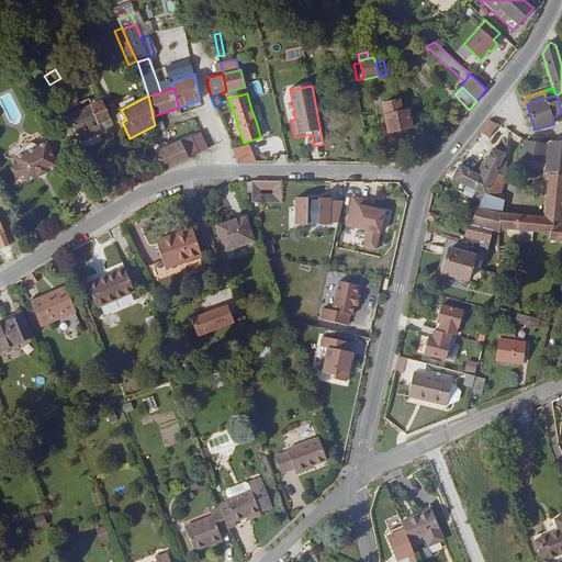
[(102,100),(91,105),(99,124),(111,120),(102,100)]
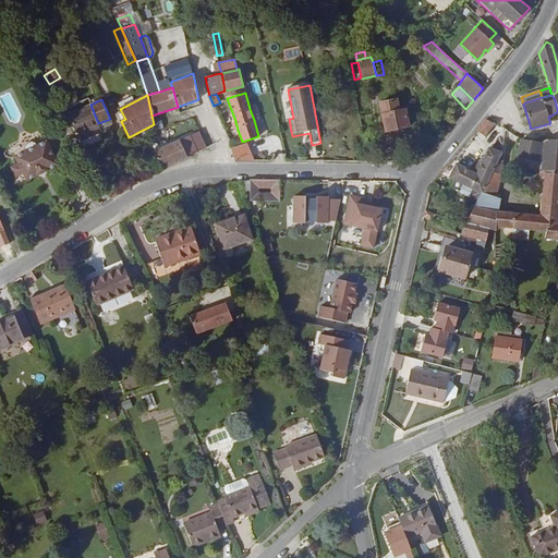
[(399,110),(398,99),(380,102),(386,132),(410,128),(405,109),(399,110)]
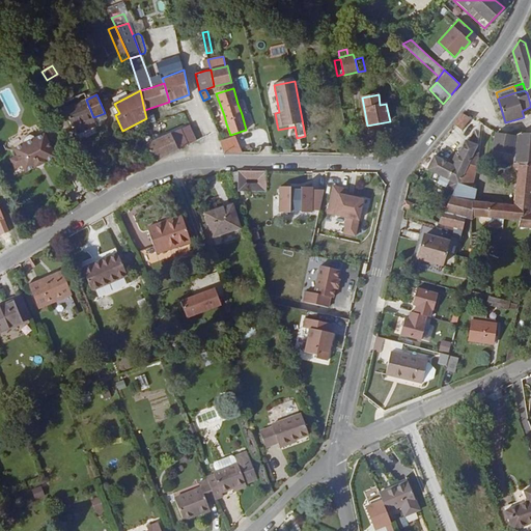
[(96,126),(93,117),(86,100),(64,108),(72,128),(75,127),(78,134),(96,126)]
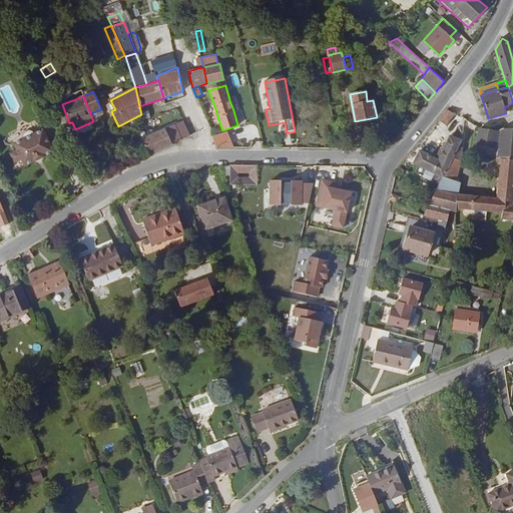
[(234,98),(229,100),(233,110),(237,109),(234,98)]
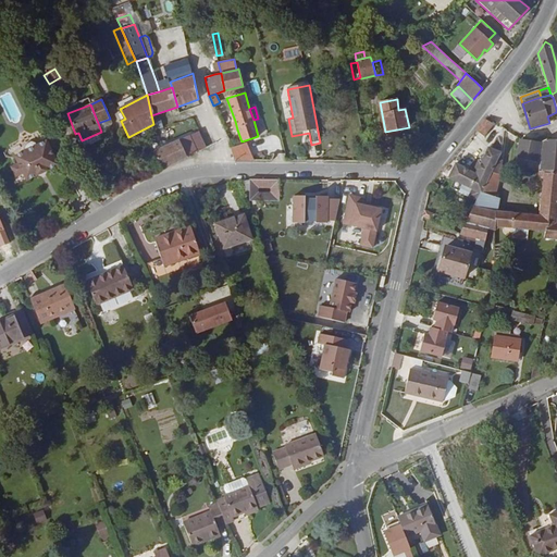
[(98,123),(101,132),(102,133),(108,131),(112,124),(110,119),(98,123)]
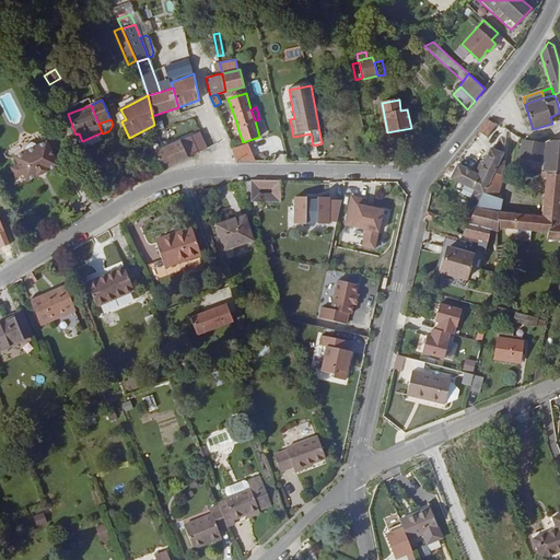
[(496,124),(489,119),(479,131),(487,137),(498,124),(496,123),(496,124)]
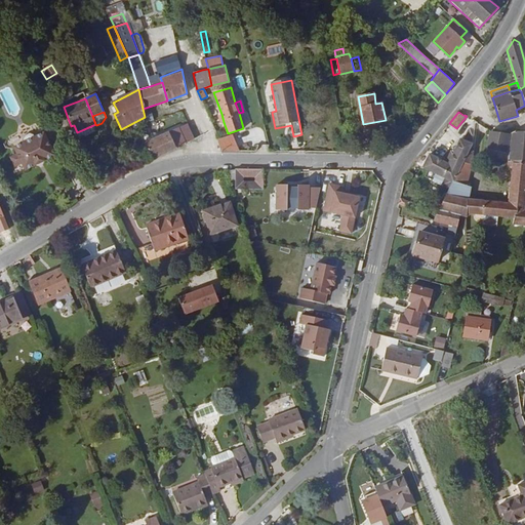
[(184,125),(178,127),(186,144),(191,140),(184,125)]
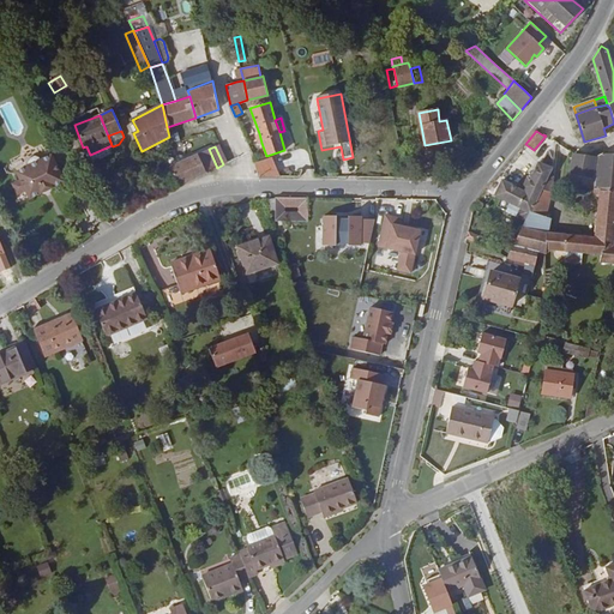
[(209,149),(198,154),(206,173),(217,168),(209,149)]
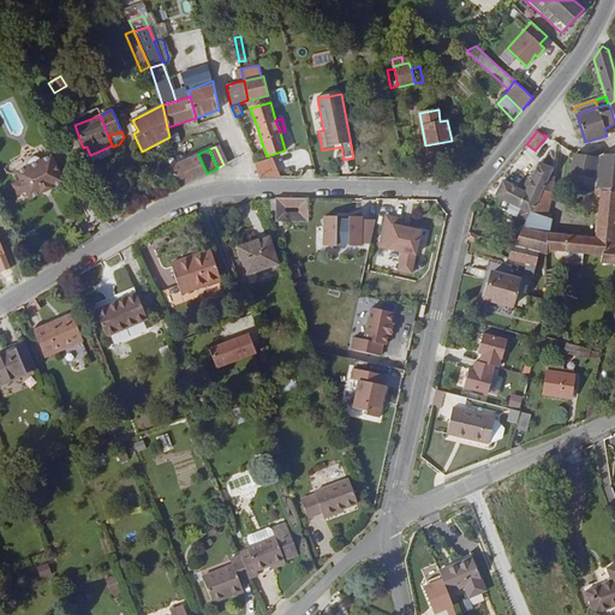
[(543,165),(539,162),(525,192),(503,180),(496,196),(523,209),(519,215),(527,220),(531,213),(549,175),(553,168),(556,153),(549,150),(543,165)]
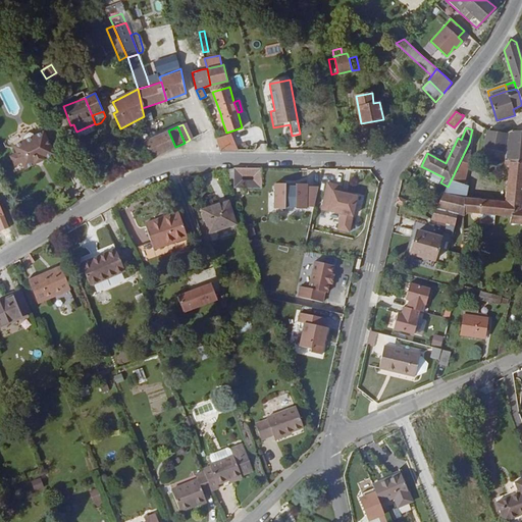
[(168,131),(145,142),(152,159),(175,147),(168,131)]
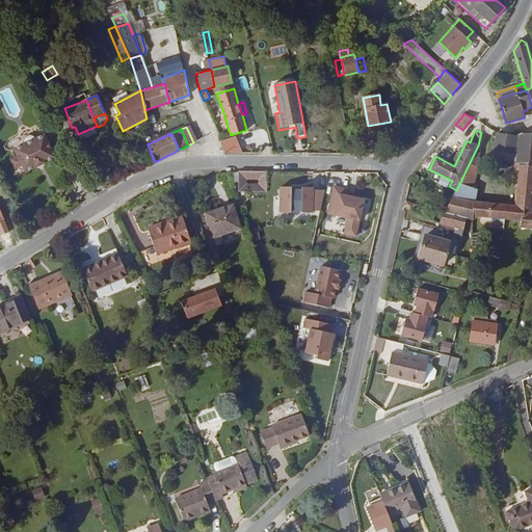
[(513,154),(516,136),(497,133),(494,151),(513,154)]
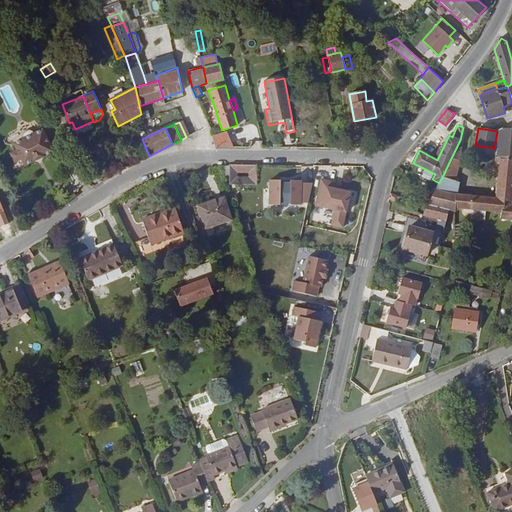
[(511,128),(502,128),(497,131),(494,148),(493,150),(497,152),(497,155),(496,157),(502,158),(502,159),(511,160),(511,128)]
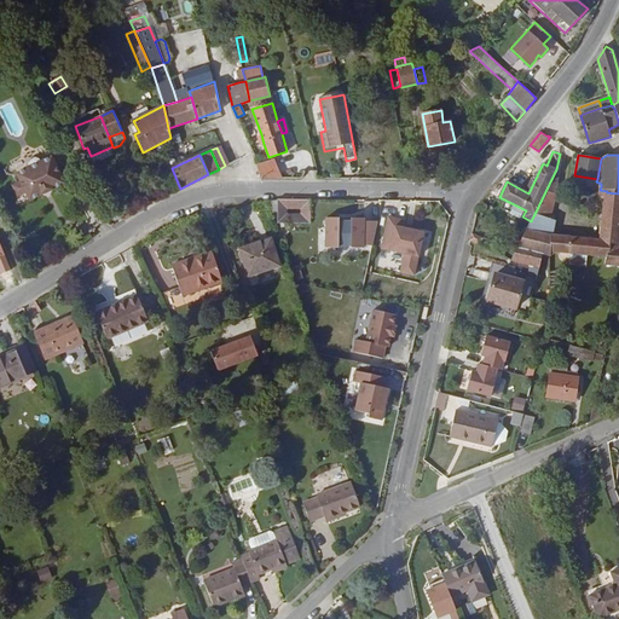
[(35,202),(69,181),(53,156),(42,162),(41,160),(36,158),(29,162),(28,167),(30,169),(19,175),(24,184),(18,187),(17,189),(22,197),(24,198),(30,194),(35,202)]
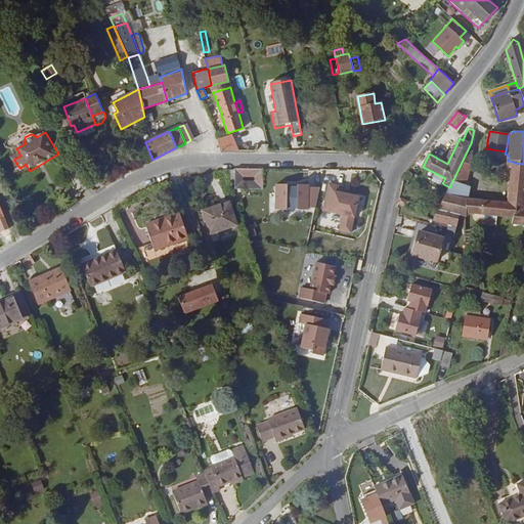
[(238,150),(231,135),(217,140),(220,150),(238,150)]
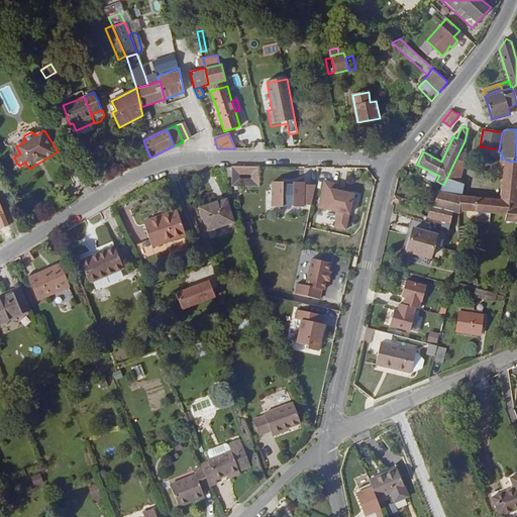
[(498,151),(499,149),(480,146),(479,152),(502,157),(502,153),(498,151)]
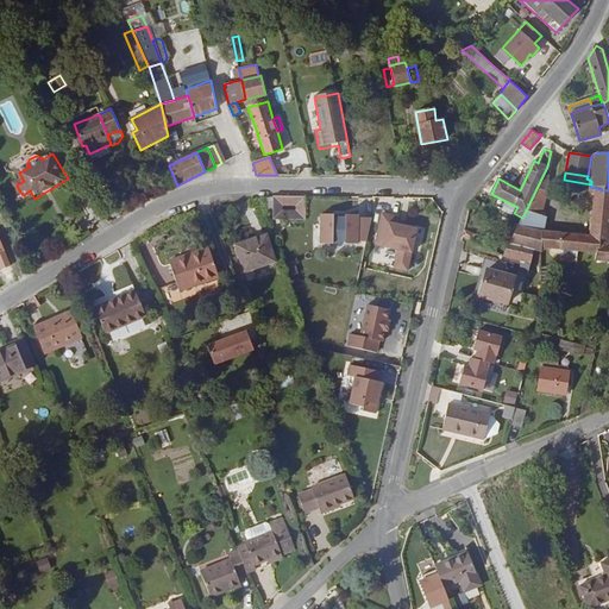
[(550,175),(544,174),(526,211),(541,215),(550,175)]
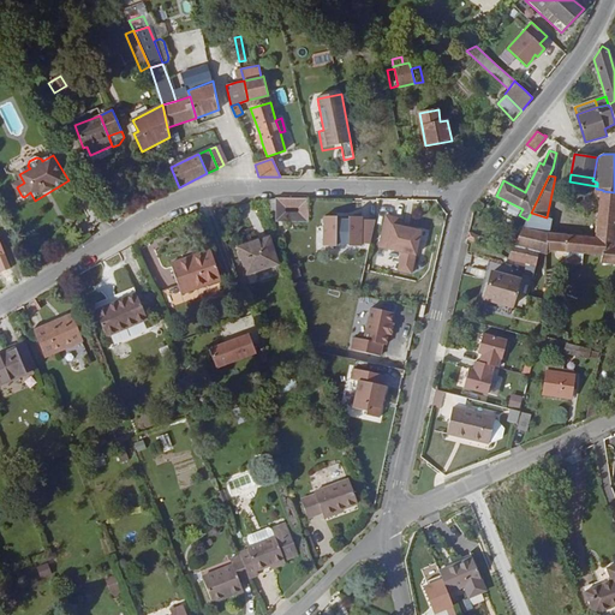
[(614,192),(603,191),(603,190),(596,189),(595,197),(599,198),(595,238),(544,232),(524,228),(514,246),(539,250),(602,256),(601,263),(614,264),(614,245),(614,246),(614,245),(614,192)]
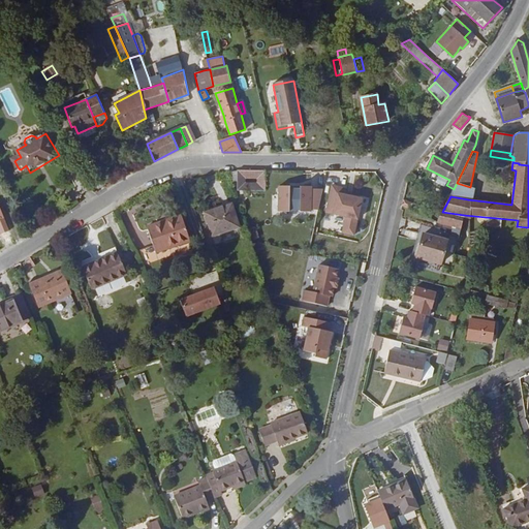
[(266,191),(266,170),(238,169),(238,170),(227,173),(230,182),(238,181),(238,190),(250,191),(266,191)]
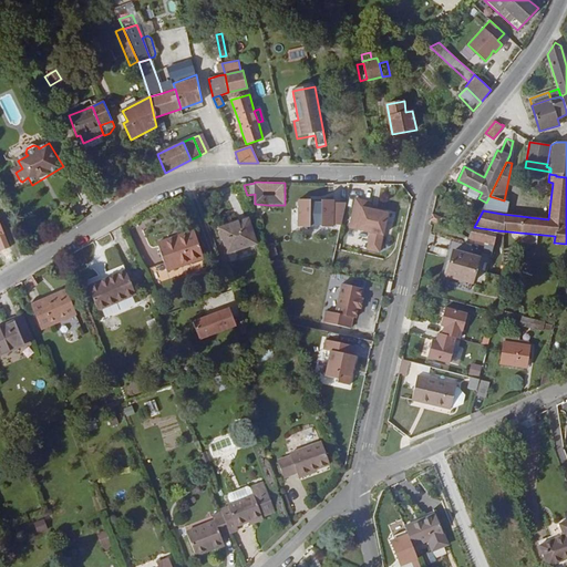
[(442,196),(447,189),(442,185),(439,189),(436,193),(442,196)]
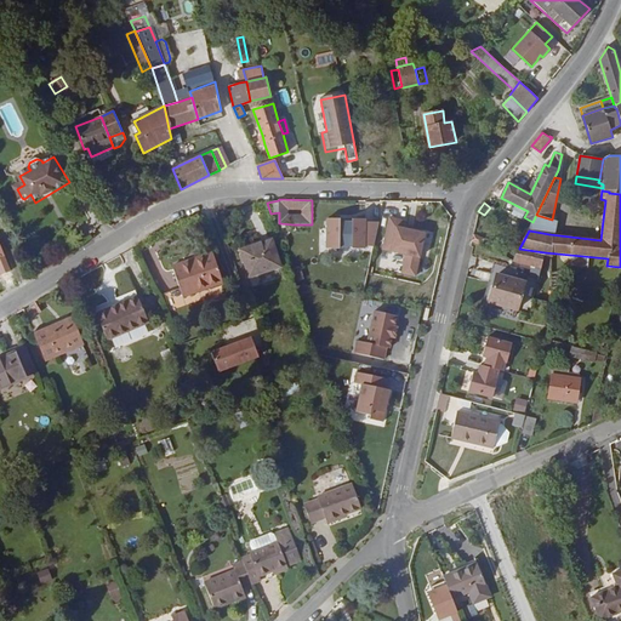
[(550,234),(552,220),(536,215),(533,222),(529,231),(550,234)]
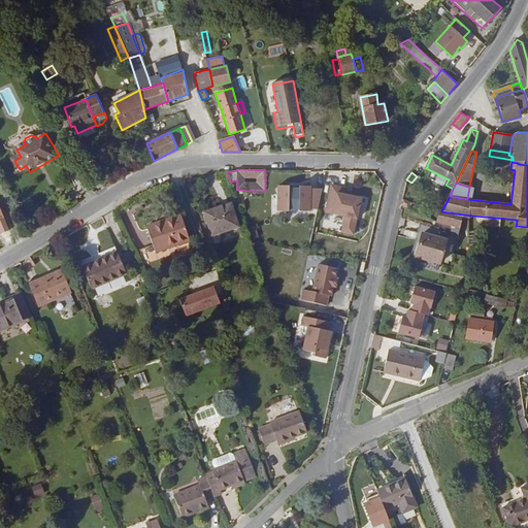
[(341,187),(331,185),(325,211),(332,213),(332,212),(344,216),(340,233),(354,236),(363,197),(340,192),(341,187)]
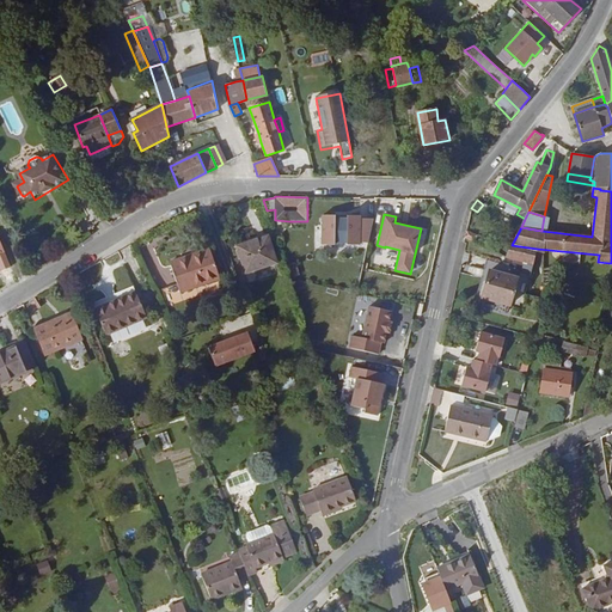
[(372,218),(322,215),(320,245),(369,248),(372,218)]
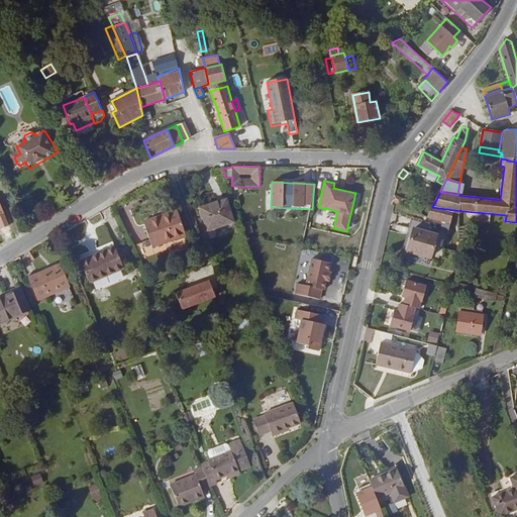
[(393,201),(401,205),(402,198),(394,195),(393,201)]
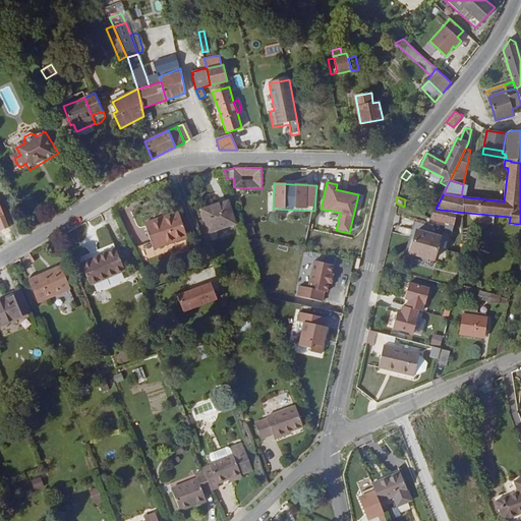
[(203,221),(206,219),(201,210),(228,201),(227,198),(198,208),(203,221)]
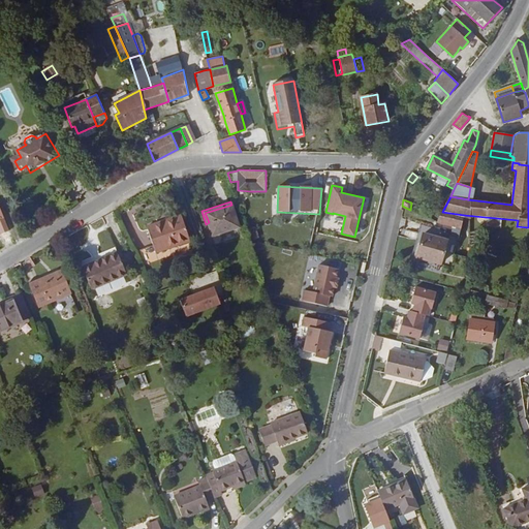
[(239,226),(231,205),(205,213),(209,222),(213,236),(239,226)]
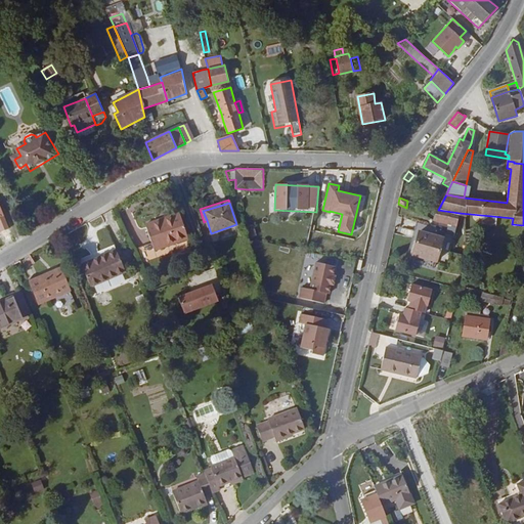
[(456,226),(460,213),(438,210),(433,220),(456,226)]
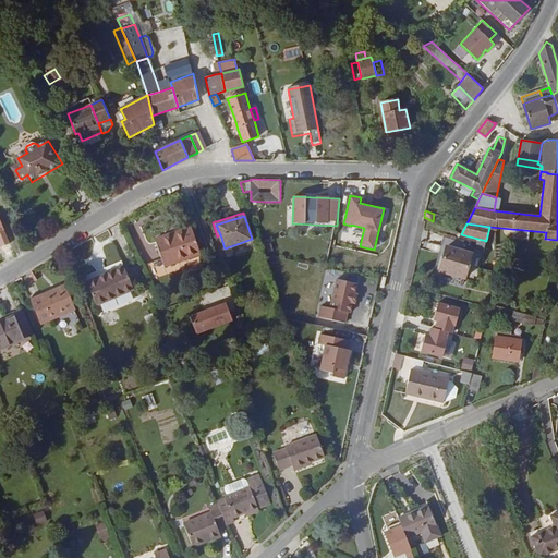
[(191,227),(155,239),(165,267),(187,259),(190,259),(197,257),(198,255),(201,254),(191,227)]
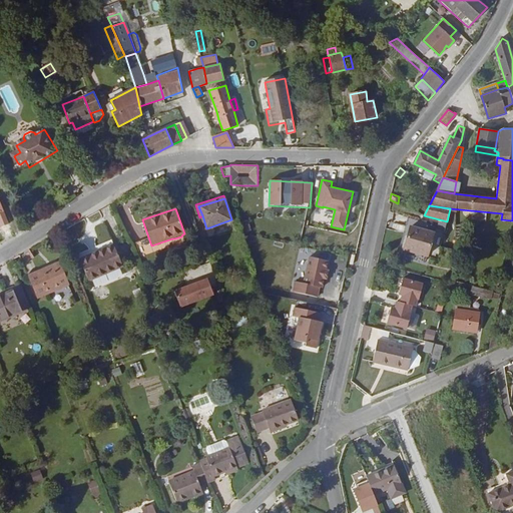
[(434,233),(410,226),(404,249),(428,257),(434,233)]
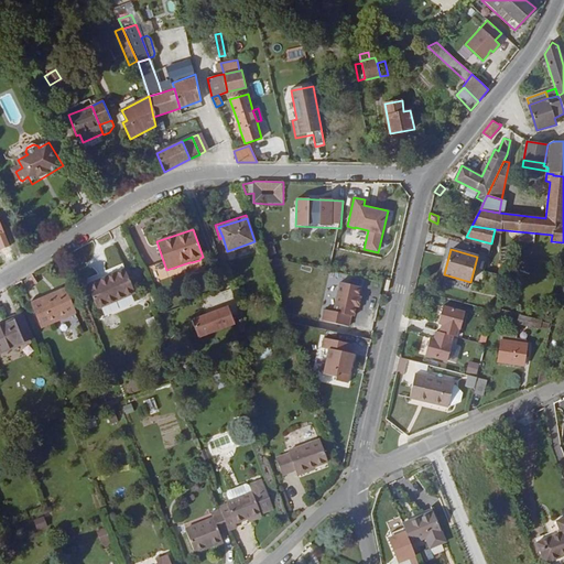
[(155,282),(166,278),(160,262),(150,266),(155,282)]
